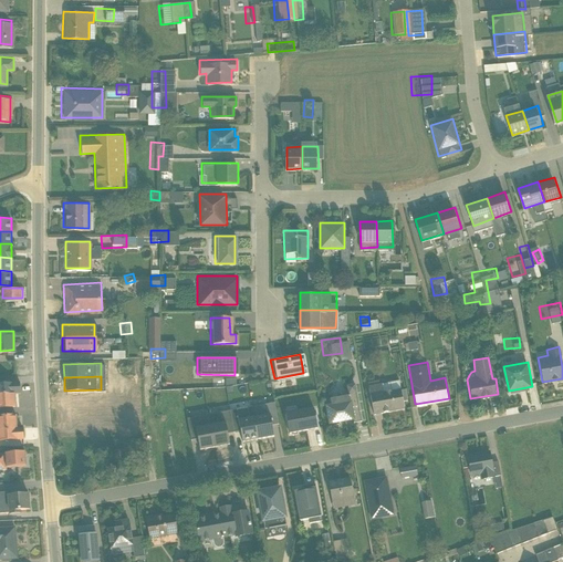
[(0,392),(16,392),(21,392),(20,380),(0,380),(0,392)]
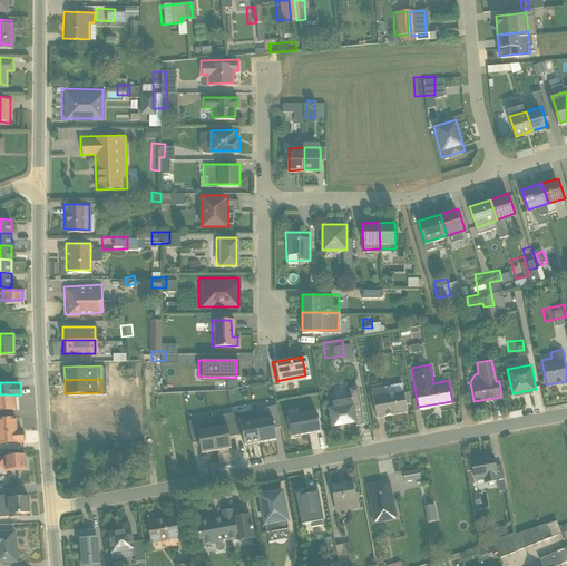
[(374,417),(408,410),(403,390),(385,393),(384,384),(369,387),(374,417)]
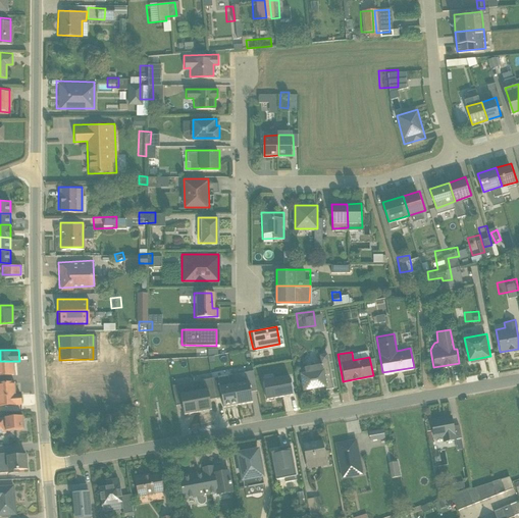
[(0,372),(14,372),(14,361),(0,361),(0,372)]
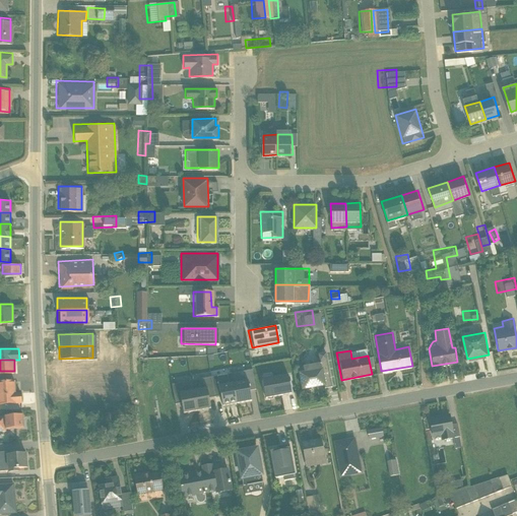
[(302,389),(327,384),(322,361),(297,366),(302,389)]
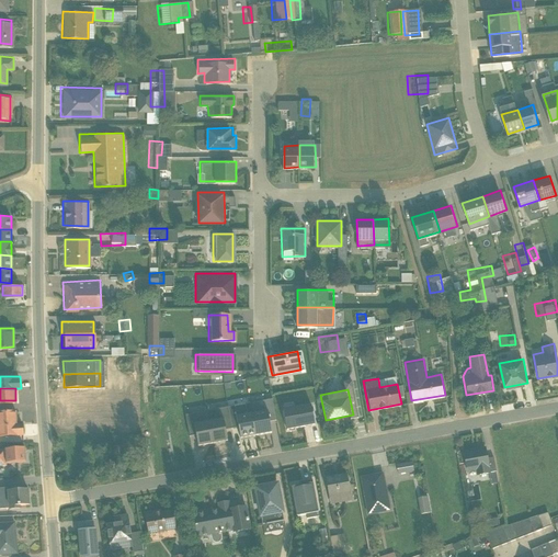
[(270,397),(247,401),(252,434),(269,431),(266,420),(273,419),(270,397)]
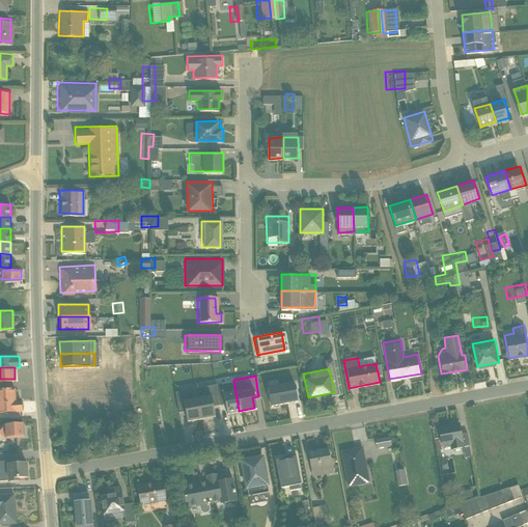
[(233,380),(213,383),(216,405),(223,404),(225,413),(239,411),(233,380)]
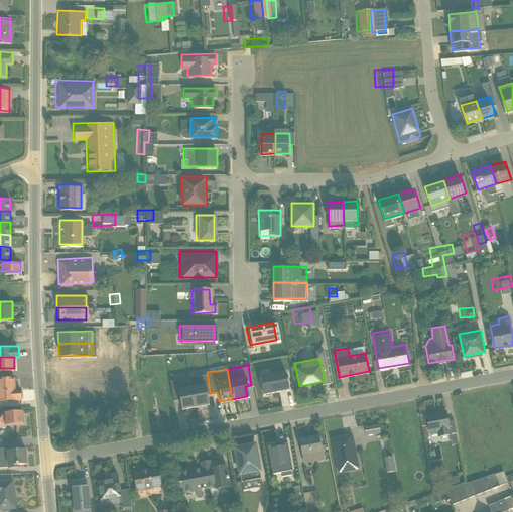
[(283,371),(257,376),(260,394),(286,389),(283,371)]
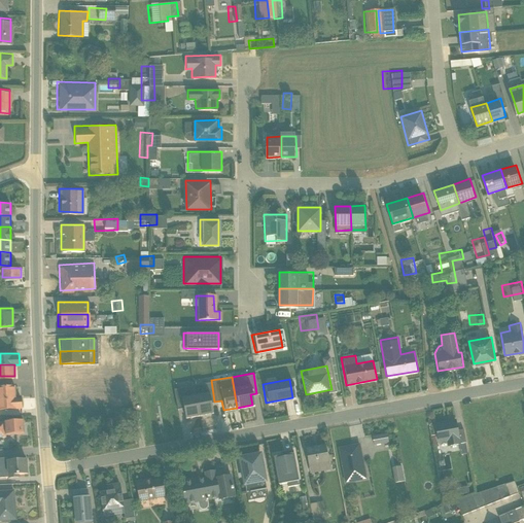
[(211,380),(189,384),(196,415),(210,412),(209,403),(214,402),(211,380)]
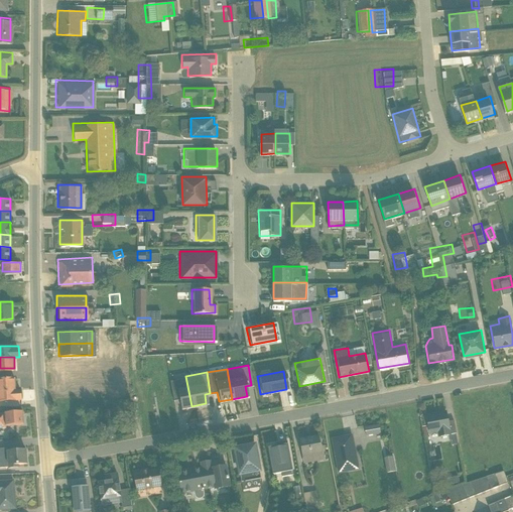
[(0,387),(15,388),(15,376),(0,376),(0,387)]
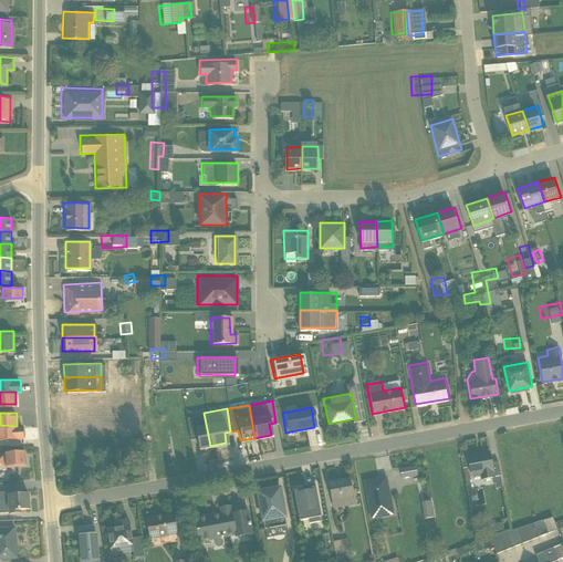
[(204,413),(184,417),(188,439),(194,438),(196,449),(210,446),(204,413)]
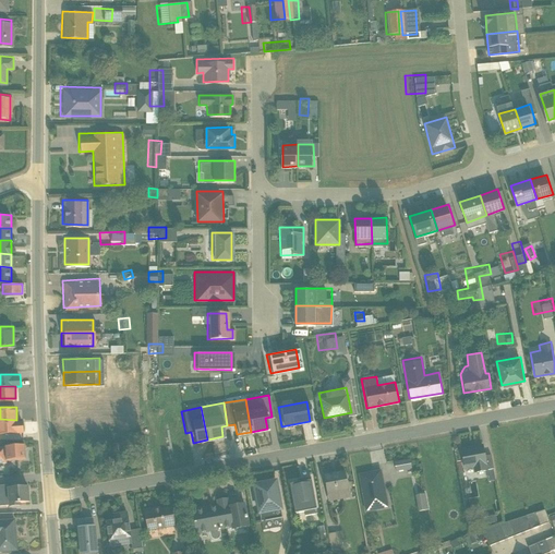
[(0,430),(23,431),(23,420),(16,420),(0,419),(0,430)]
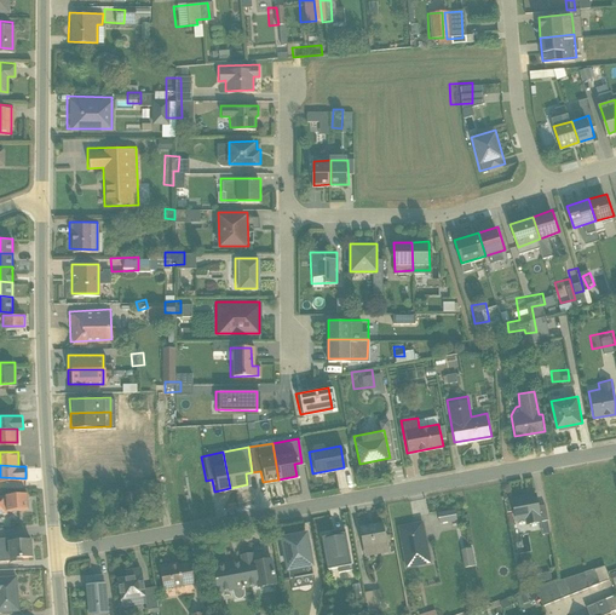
[(524,522),(542,519),(537,489),(508,494),(512,517),(523,516),(524,522)]
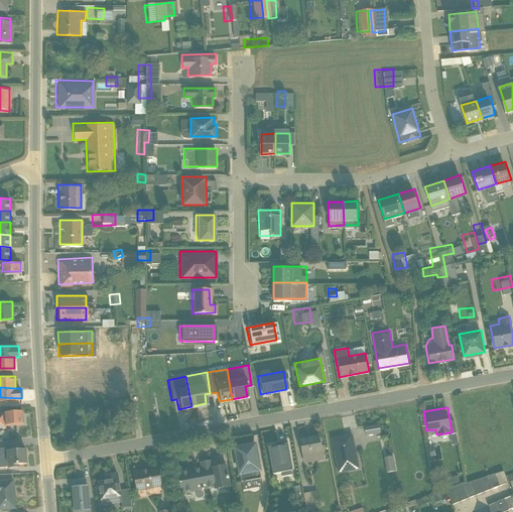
[(0,424),(23,422),(22,408),(0,410),(0,424)]
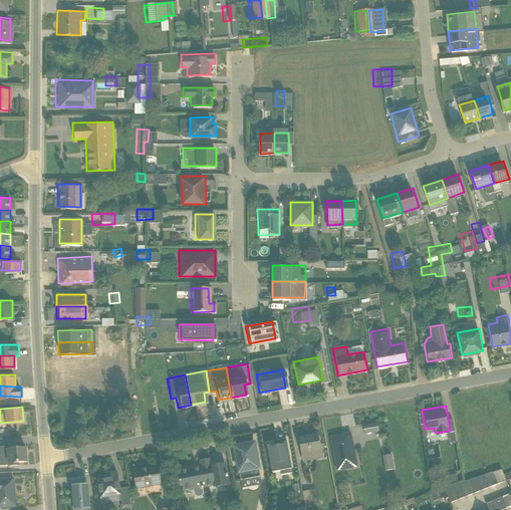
[(354,430),(369,431),(369,422),(354,422),(354,430)]
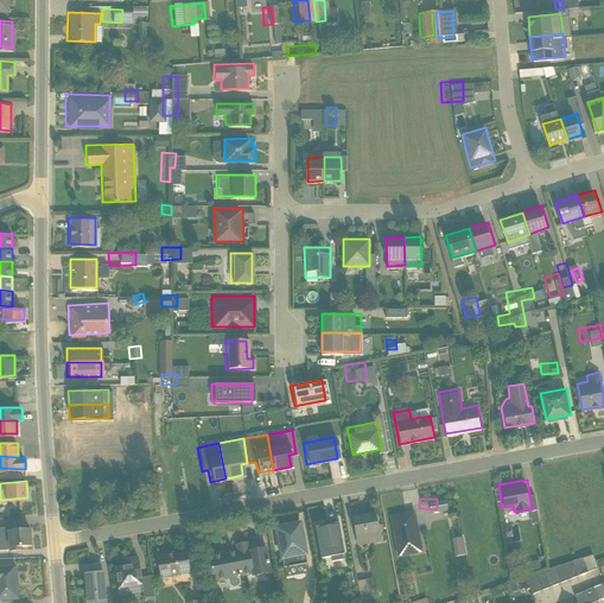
[(396,554),(421,550),(413,509),(388,514),(396,554)]
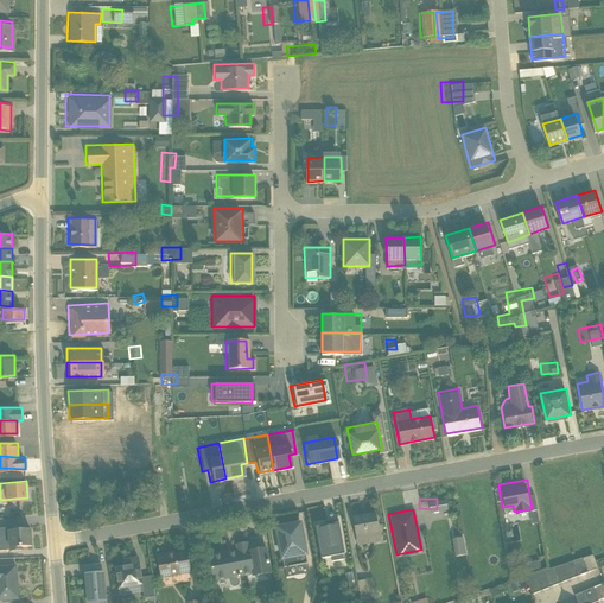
[(355,544),(380,539),(375,511),(350,514),(355,544)]
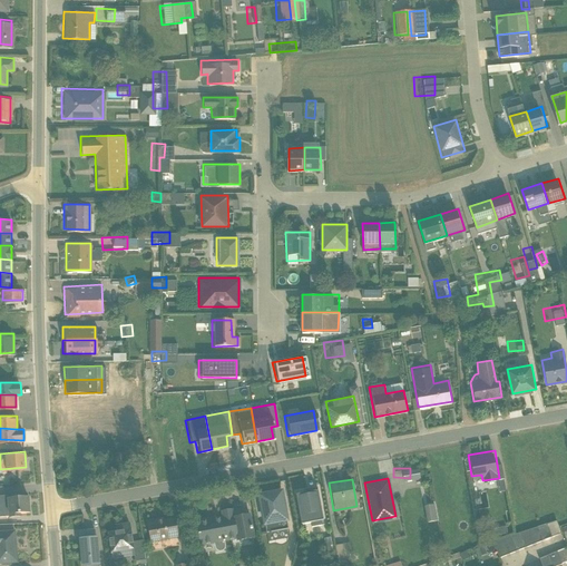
[(263,524),(290,518),(284,488),(257,494),(263,524)]
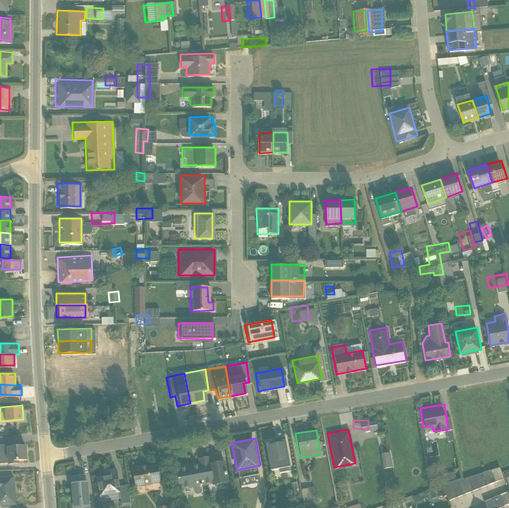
[(269,468),(291,463),(286,438),(264,443),(269,468)]
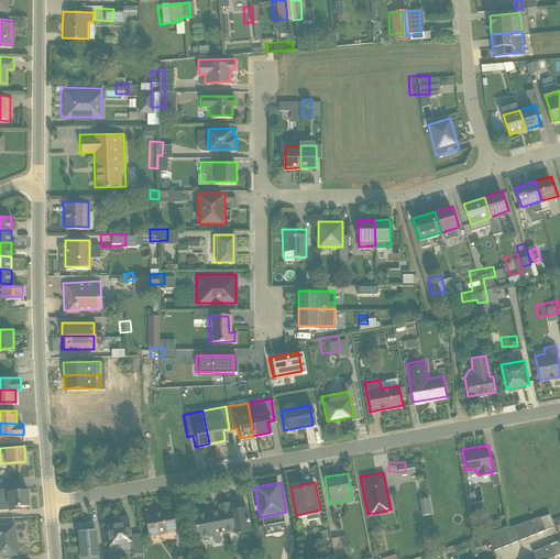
[(0,507),(30,505),(29,485),(0,488),(0,507)]
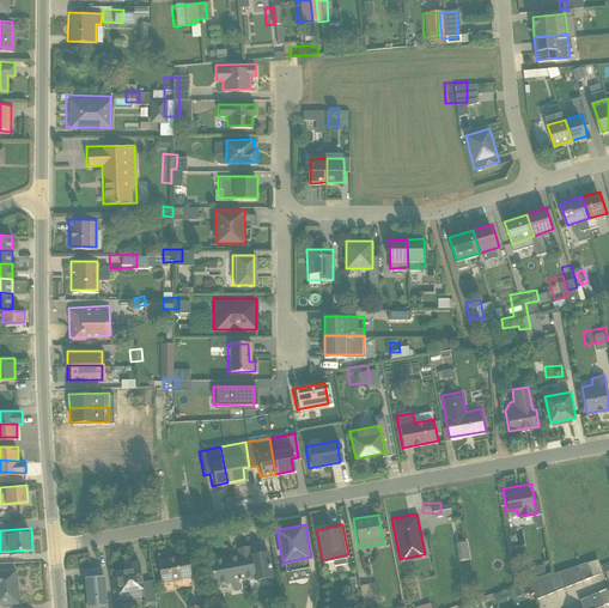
[(454,536),(444,539),(449,557),(458,555),(454,536)]
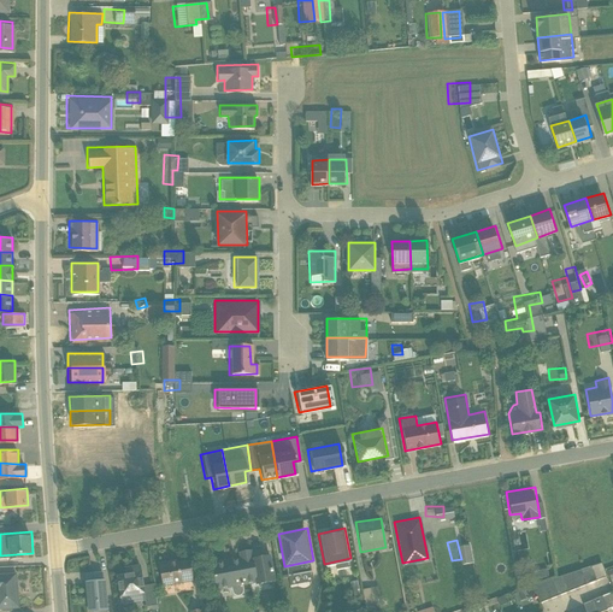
[(258,583),(275,580),(270,552),(252,555),(251,549),(237,552),(237,555),(211,560),(216,588),(257,581),(258,583)]
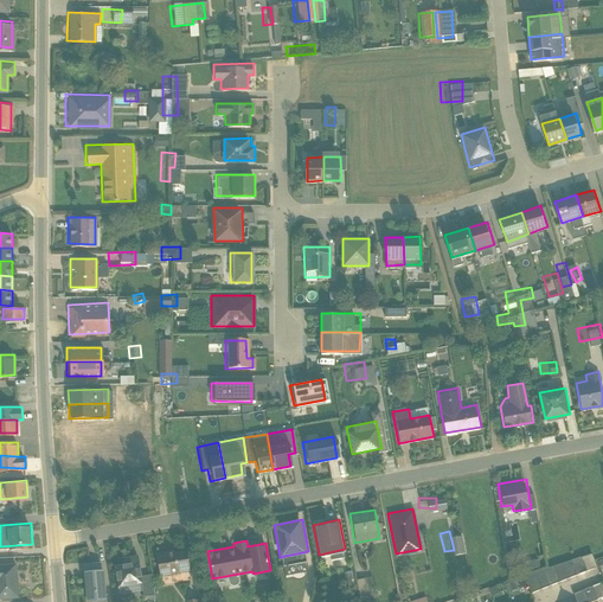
[(158,575),(191,569),(186,545),(154,551),(158,575)]
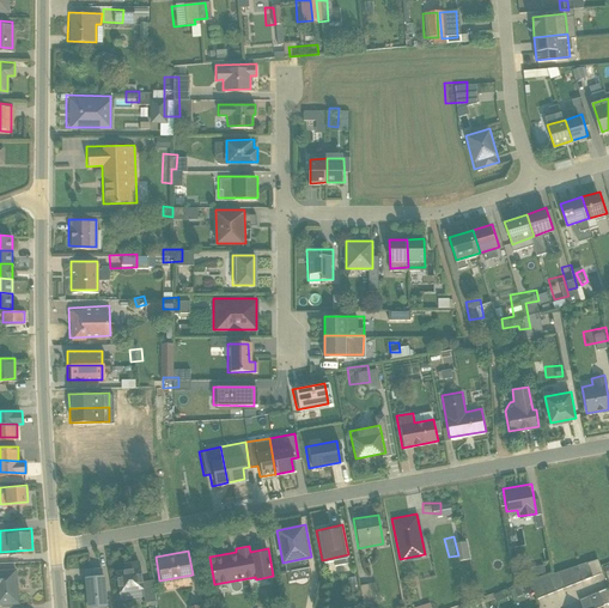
[(527,591),(591,570),(586,554),(521,576),(527,591)]
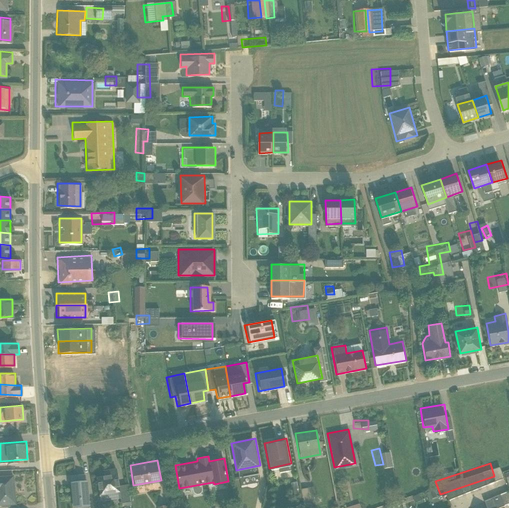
[(100,501),(121,497),(116,467),(95,471),(100,501)]
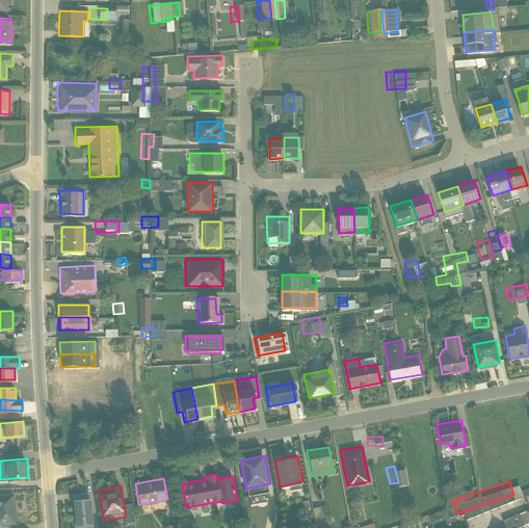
[(0,523),(16,522),(14,493),(0,494),(0,523)]
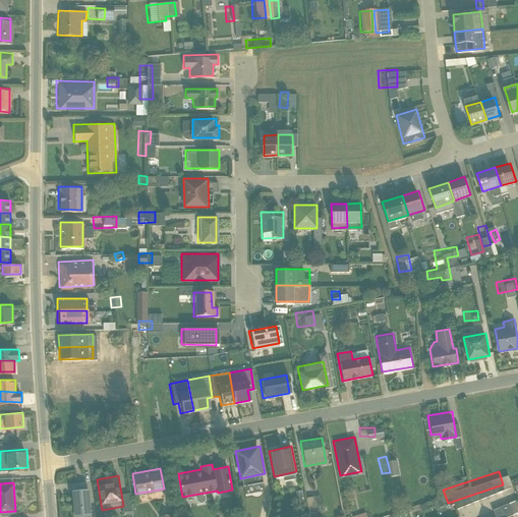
[(424,486),(412,489),(414,497),(425,495),(424,486)]
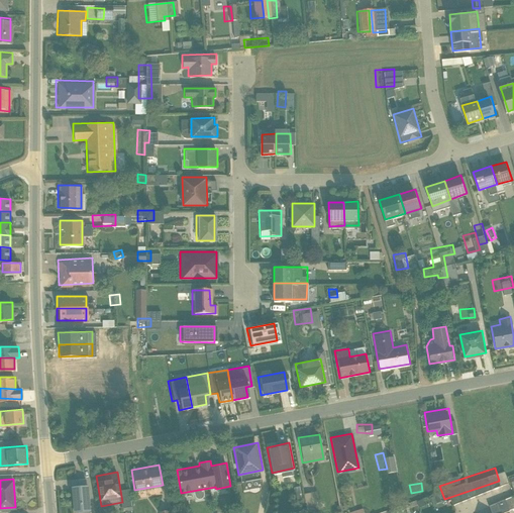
[(74,511),(91,509),(89,485),(72,487),(74,511)]
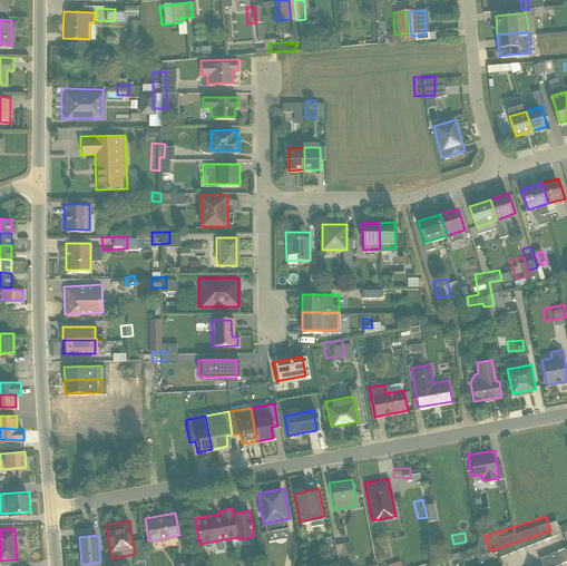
[(533,565),(561,556),(558,543),(528,553),(533,565)]
